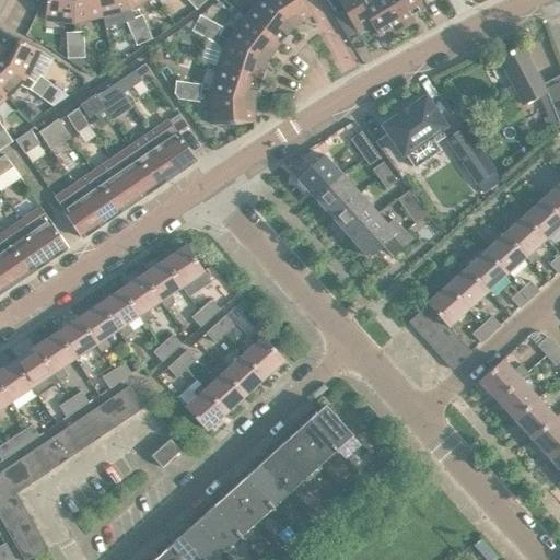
[(44,19),(73,22),(71,0),(45,0),(45,4),(44,19)]
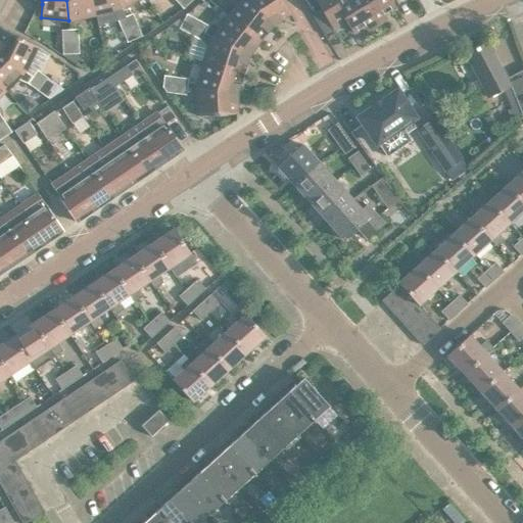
[(66,0),(68,20),(95,14),(91,0),(66,0)]
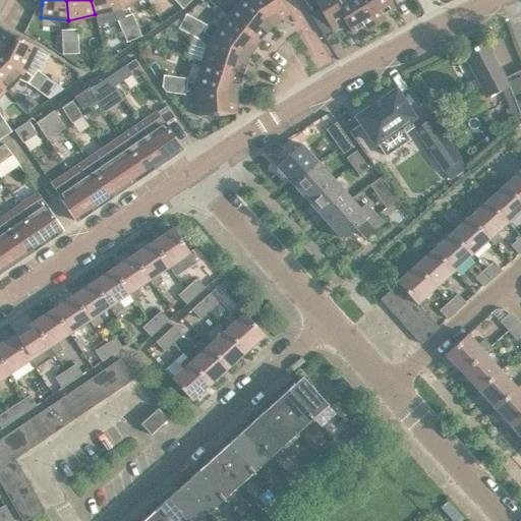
[(116,0),(91,0),(95,14),(97,24),(116,19),(123,16),(120,8),(116,0)]
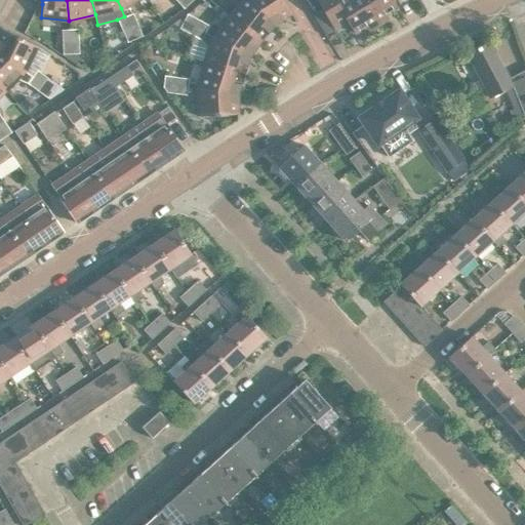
[(133,0),(117,0),(121,8),(133,0)]
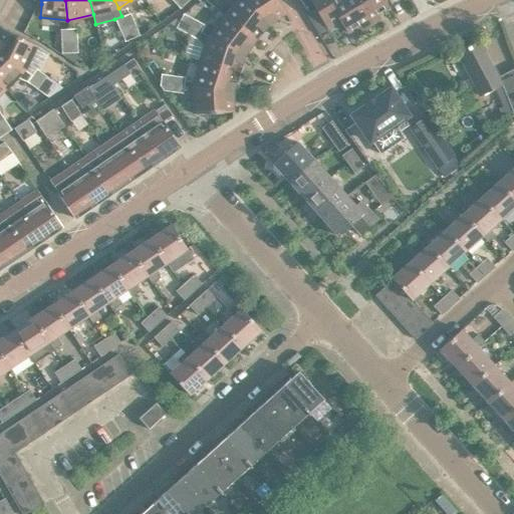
[(172,0),(180,8),(183,5),(188,0),(172,0)]
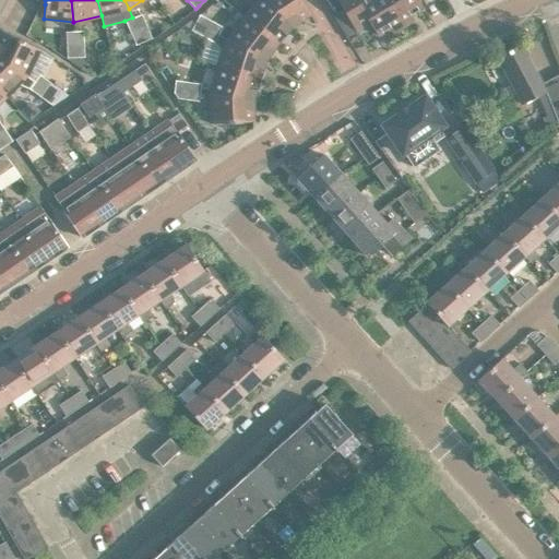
[(254,0),(244,15),(277,43),(278,43),(276,40),(278,39),(281,35),(284,35),(290,26),(266,0),(254,0)]
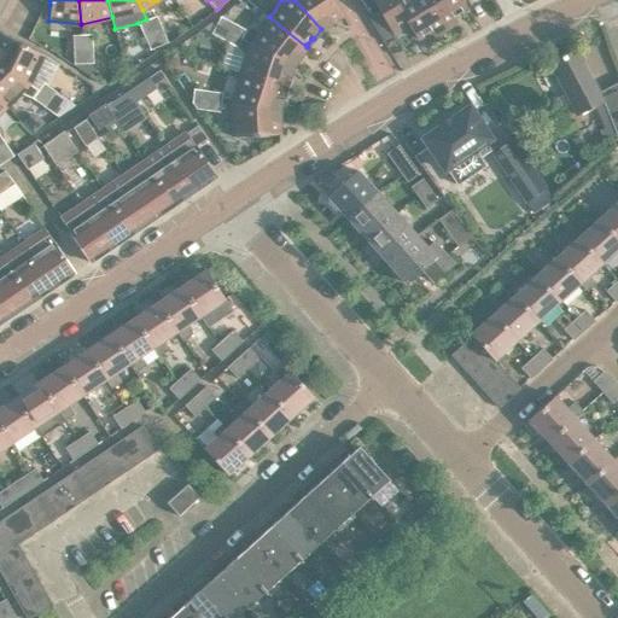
[(339,15),(340,17),(342,17),(331,0),(295,0),(321,29),(331,23),(332,19),(339,15)]
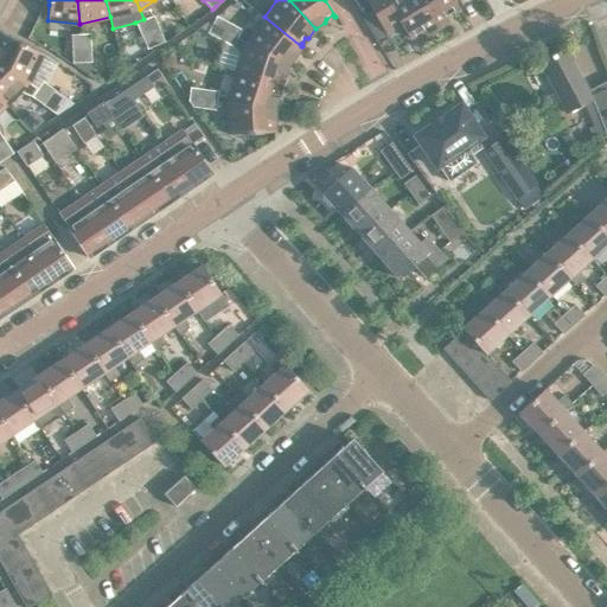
[(365,0),(378,21),(387,34),(402,25),(409,38),(425,29),(428,33),(436,29),(419,0),(365,0)]
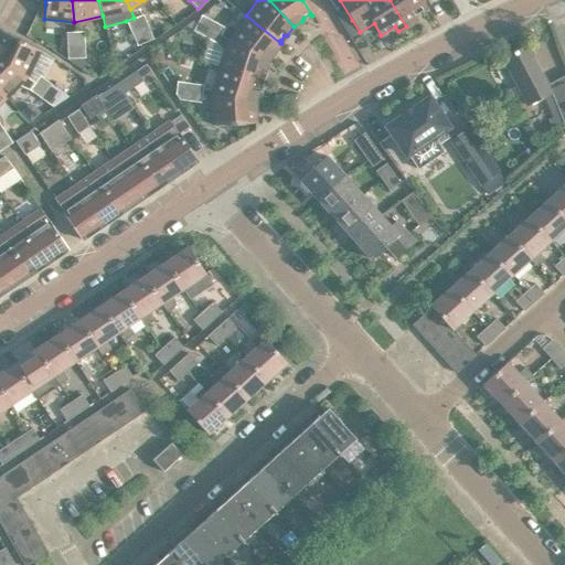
[(422,0),(390,0),(406,27),(415,21),(412,16),(426,8),(422,0)]
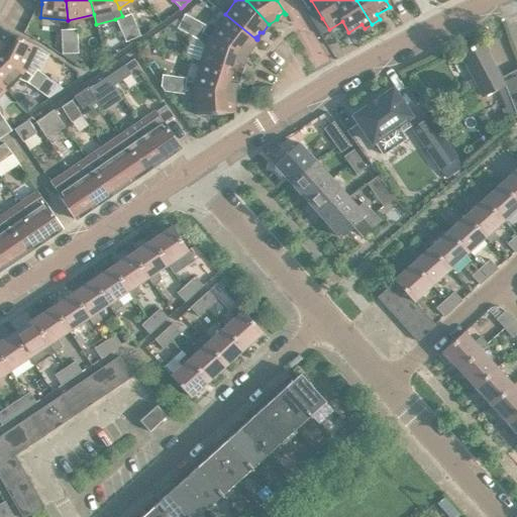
[(120,30),(135,23),(130,12),(122,16),(115,19),(120,30)]
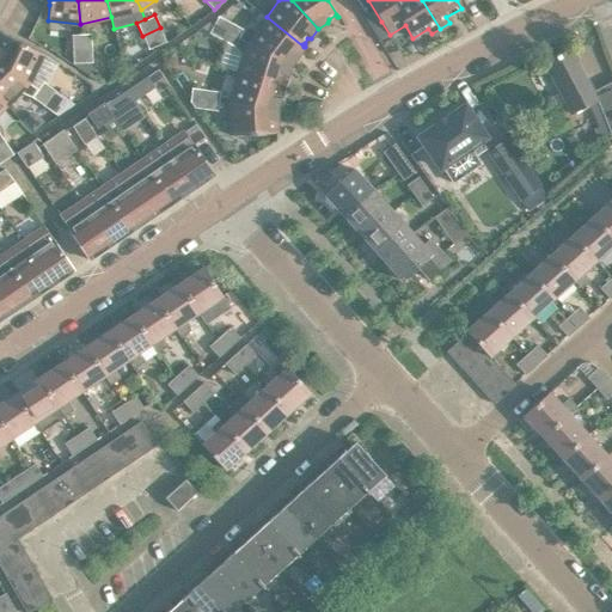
[(221,40),(230,23),(218,16),(208,32),(221,40)]
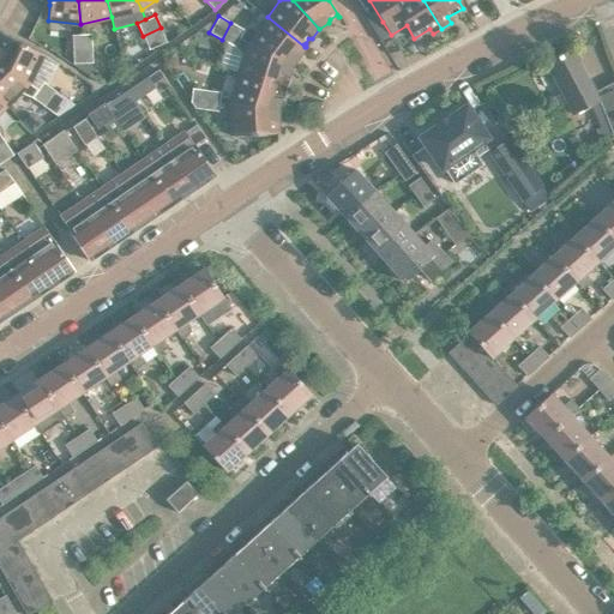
[(305,47),(268,17),(247,42),(292,65),(298,56),(298,53),(302,46),(305,48),(305,47)]
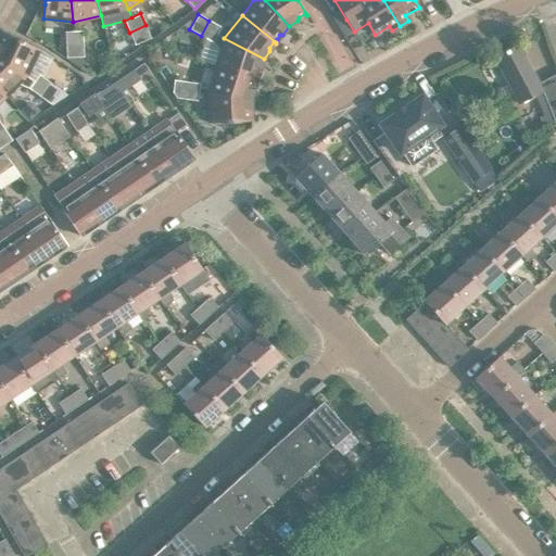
[(215,65),(257,79),(257,78),(255,77),(255,76),(257,71),(261,68),(264,59),(224,38),(217,34),(220,26),(209,21),(201,36),(213,42),(220,49),(215,65)]
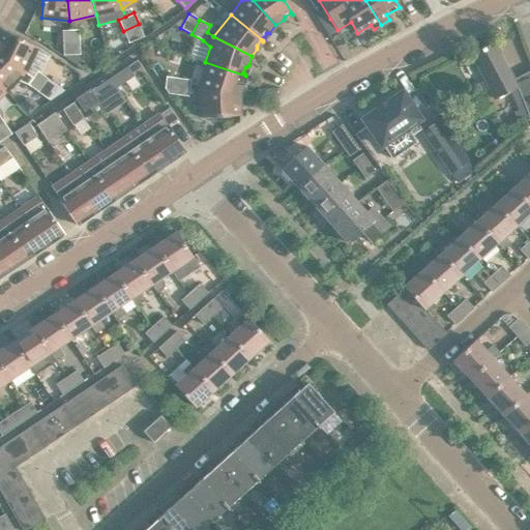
[(127,42),(143,36),(139,24),(123,31),(127,42)]
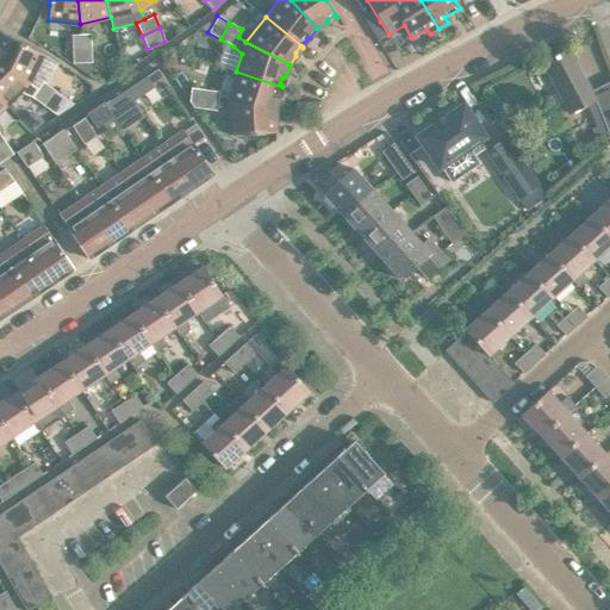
[(0,62),(29,83),(43,54),(29,48),(29,47),(20,43),(0,32),(0,35),(1,36),(0,38),(0,62)]
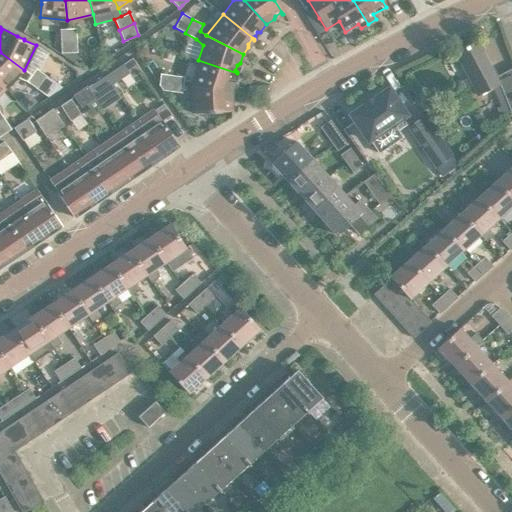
[(60,41),(76,40),(75,28),(59,29),(60,41)]
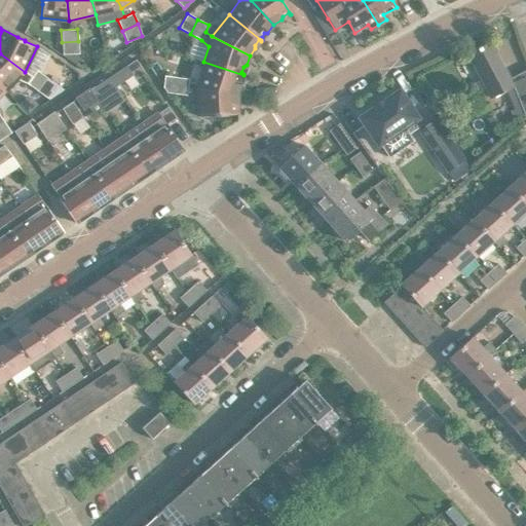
[(62,54),(78,53),(78,41),(62,42),(62,54)]
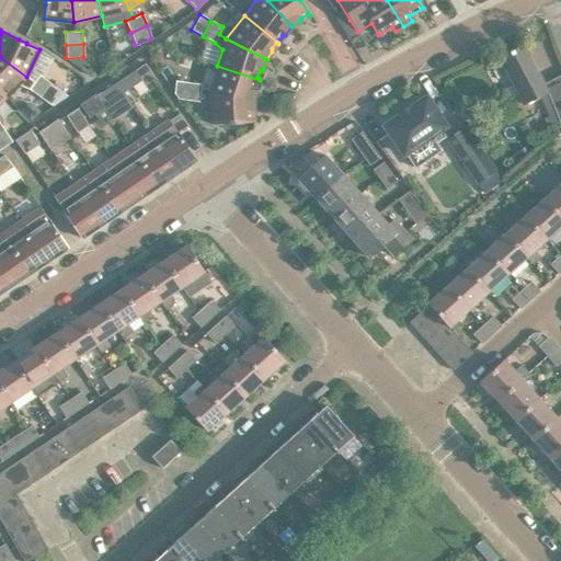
[(542,83),(522,44),(499,57),(519,96),(542,83)]
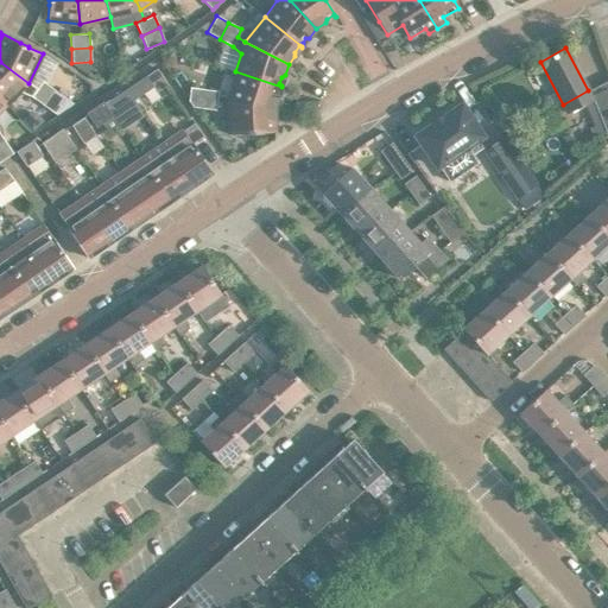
[(36,88),(29,83),(0,62),(0,97),(6,105),(20,92),(31,96),(36,88)]
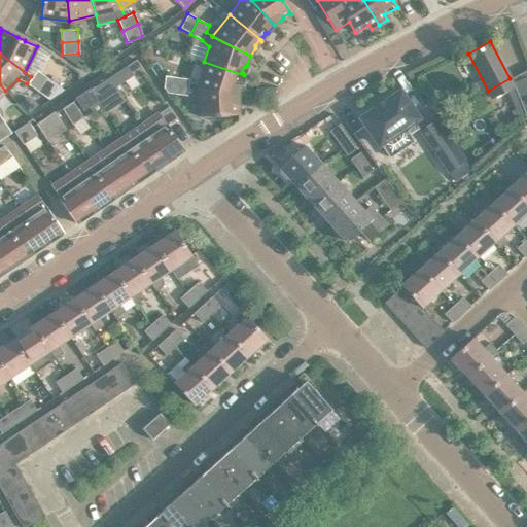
[(194,60),(183,57),(182,63),(191,66),(194,60)]
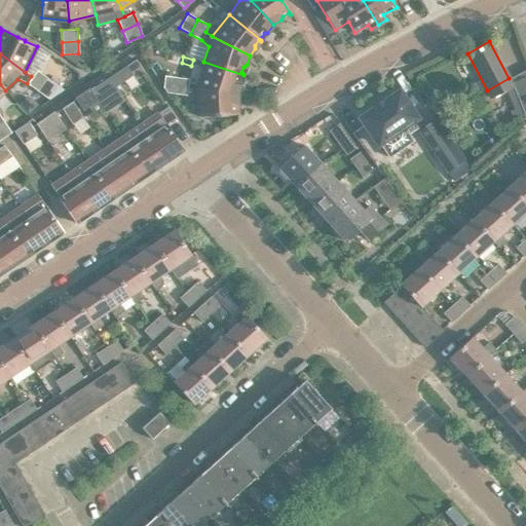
[(238,81),(240,75),(243,75),(203,62),(195,88),(237,94),(240,84),(238,81)]
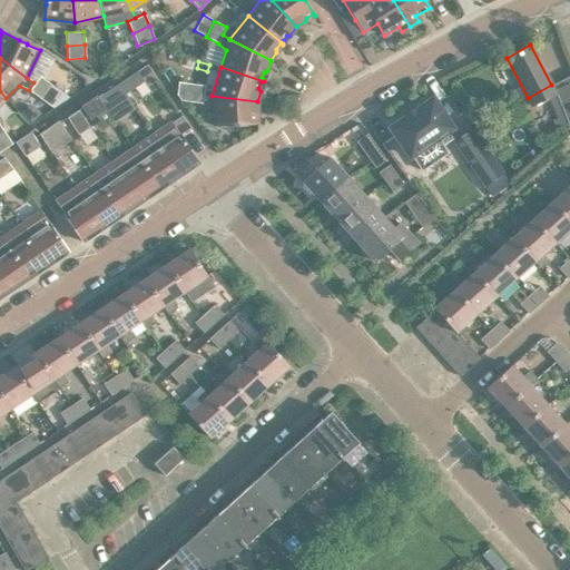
[(124,94),(143,81),(136,71),(117,84),(124,94)]
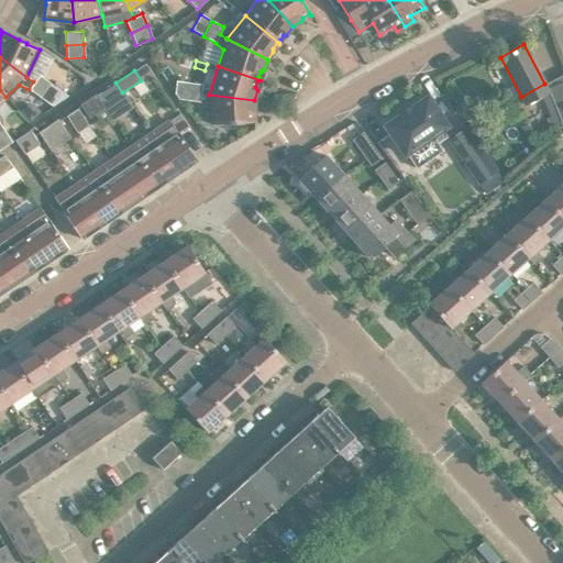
[(562,120),(562,74),(548,80),(562,120)]
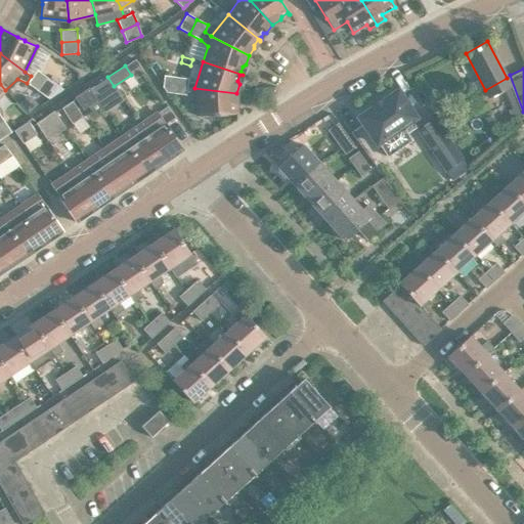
[(36,70),(31,76),(27,83),(37,90),(46,77),(36,70)]
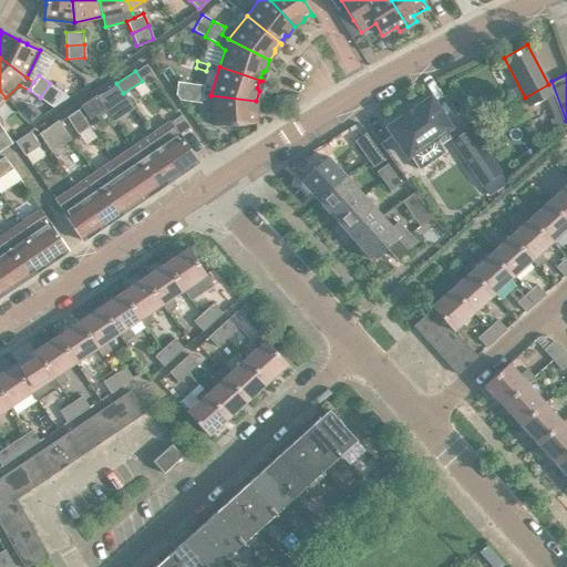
[(187,101),(191,83),(176,81),(175,94),(179,100),(187,101)]
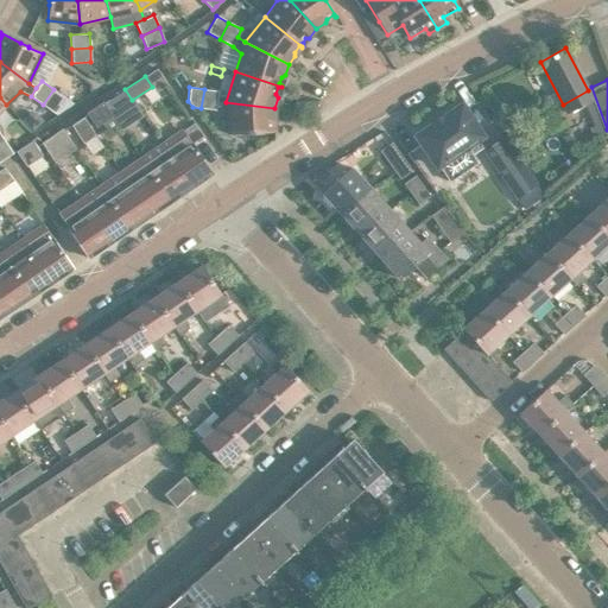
[(54,113),(65,97),(54,89),(43,105),(54,113)]
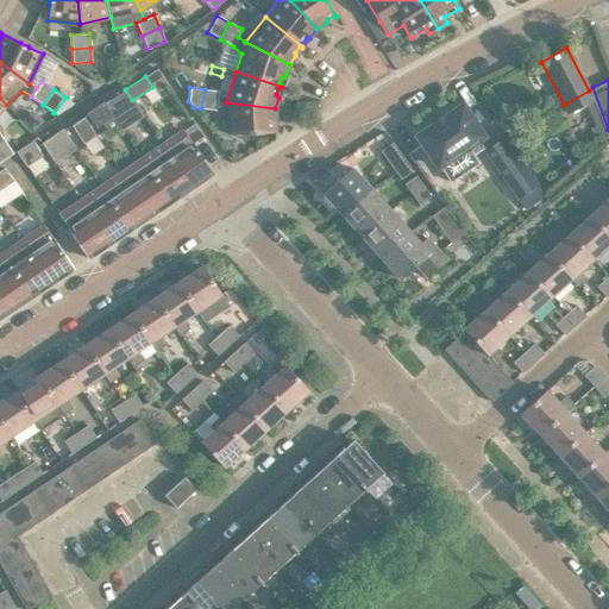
[(117,111),(132,100),(125,89),(110,100),(117,111)]
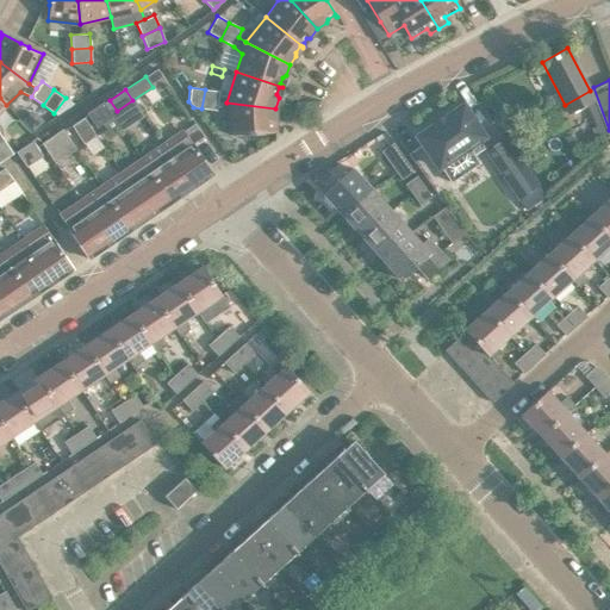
[(217,111),(219,91),(205,89),(201,109),(217,111)]
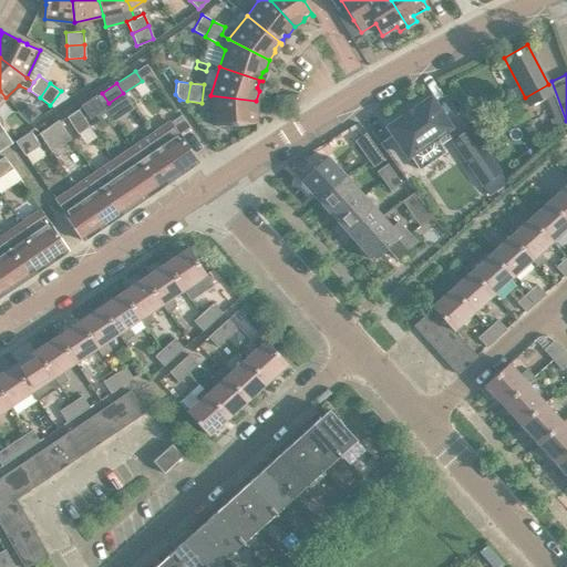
[(89,116),(94,113),(100,122),(110,114),(104,106),(96,95),(81,105),(89,116)]
